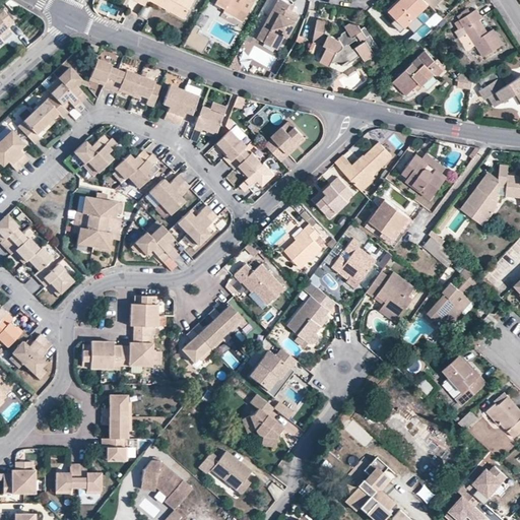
[(149,0),(183,18),(192,0),(149,0)]
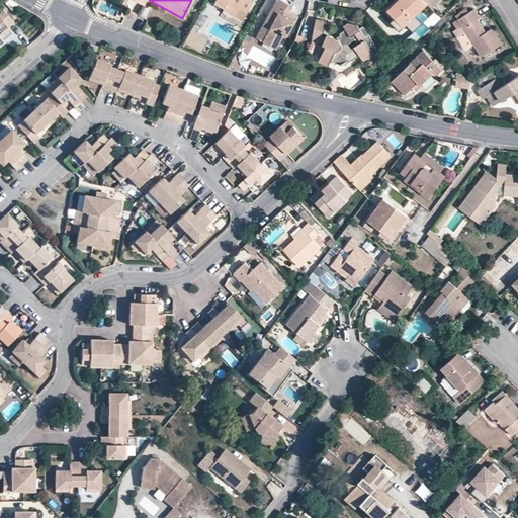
[(216,0),(214,1),(224,7),(224,8),(236,15),(240,7),(247,12),(254,0),(216,0)]
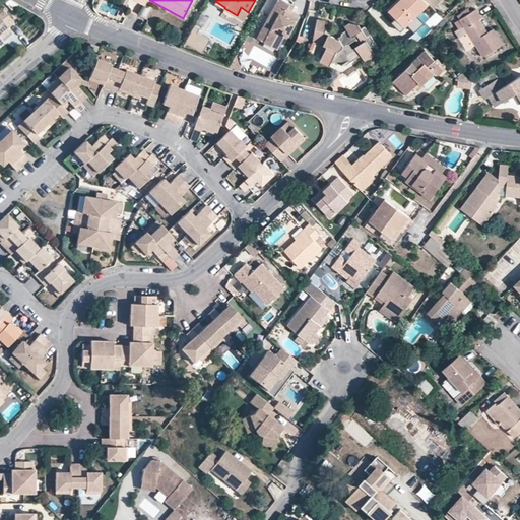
[(282,0),(277,0),(266,21),(273,25),(264,41),(276,48),(283,34),(285,30),(280,27),(282,23),(290,27),(295,21),(293,20),(298,12),(290,9),(286,6),(288,3),(282,0)]
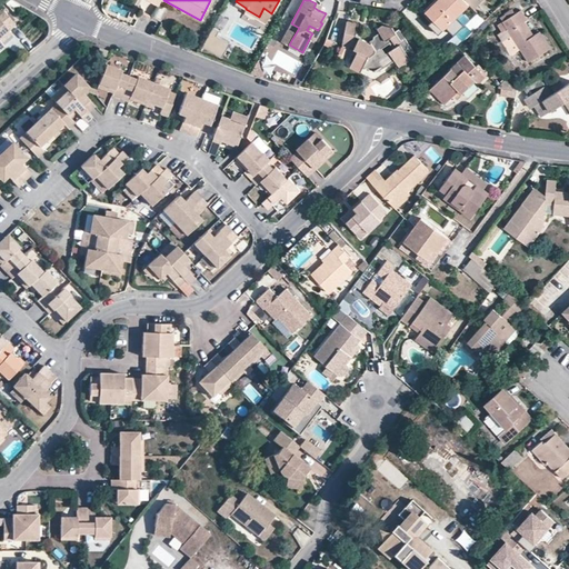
[(463,0),(440,0),(427,13),(441,29),(453,17),(462,26),(476,12),(472,8),(463,0)]
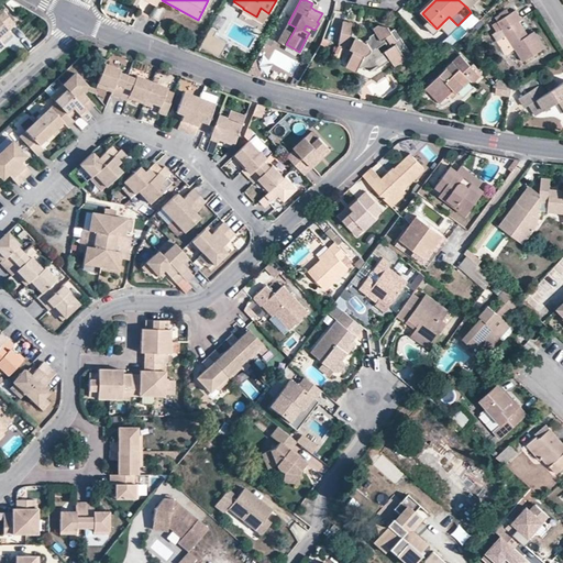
[(261,8),(256,17),(264,22),(268,13),(261,8)]
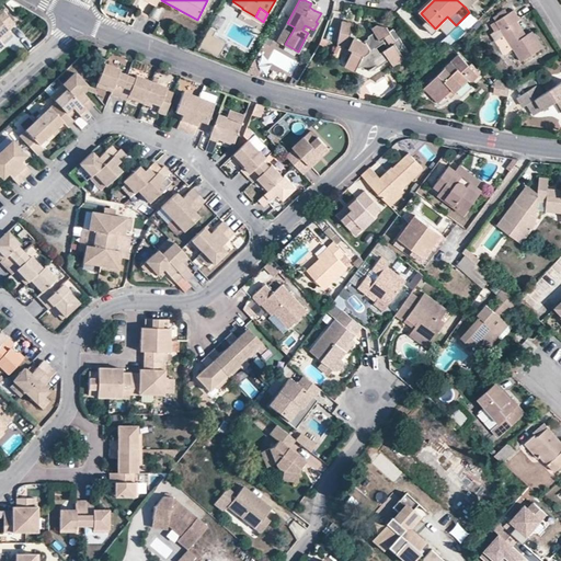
[(503,8),(491,16),(494,21),(506,13),(503,8)]
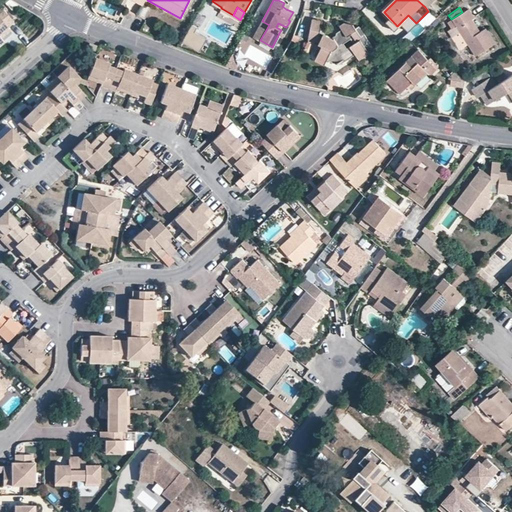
[(0,42),(3,41),(1,38),(0,37),(0,32),(6,27),(13,21),(1,8),(0,8),(0,42)]
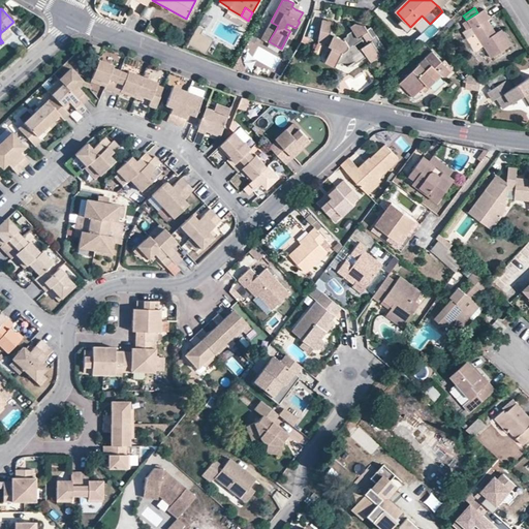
[(477,12),(466,20),(461,24),(465,30),(470,26),(473,31),(491,57),(509,44),(499,30),(494,33),(486,21),(489,19),(483,8),(477,12)]
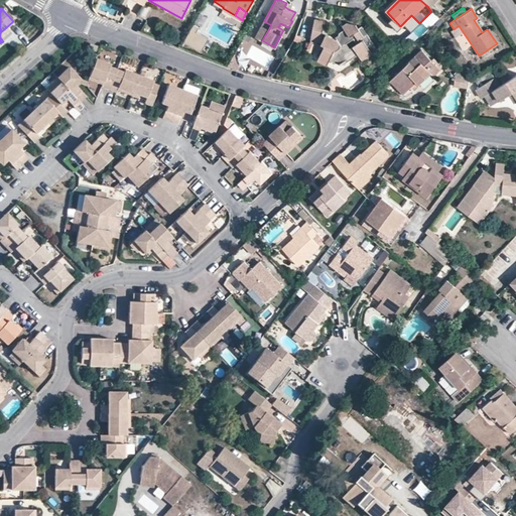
[(314,19),(310,39),(324,43),(321,46),(324,48),(318,57),(328,62),(330,58),(338,63),(341,63),(344,63),(358,53),(362,59),(371,53),(365,43),(368,41),(369,37),(360,26),(346,22),(342,25),(346,32),(336,39),(320,31),(323,21),(314,19)]
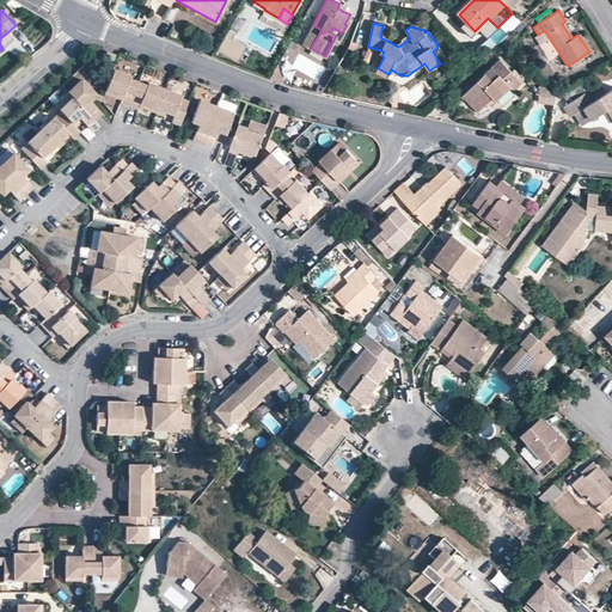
[(311,48),(322,30),(313,25),(303,44),(311,48)]
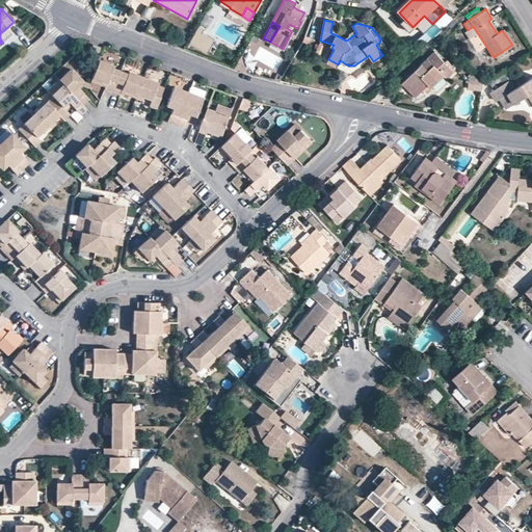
[(203,32),(205,28),(198,25),(193,34),(200,37),(203,32)]
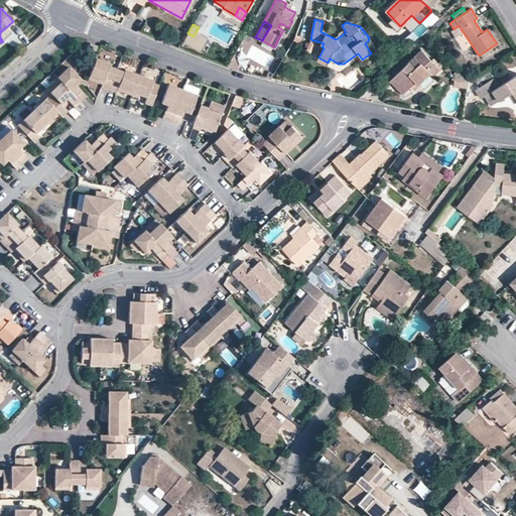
[(449,31),(454,35),(462,30),(459,25),(454,29),(449,31)]
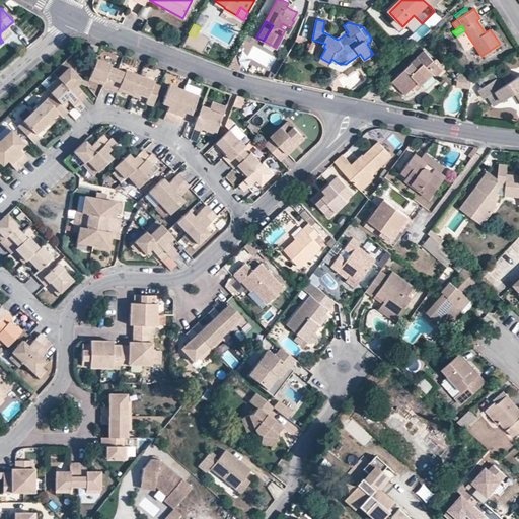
[(6,27),(0,32),(0,38),(1,39),(10,30),(6,27)]
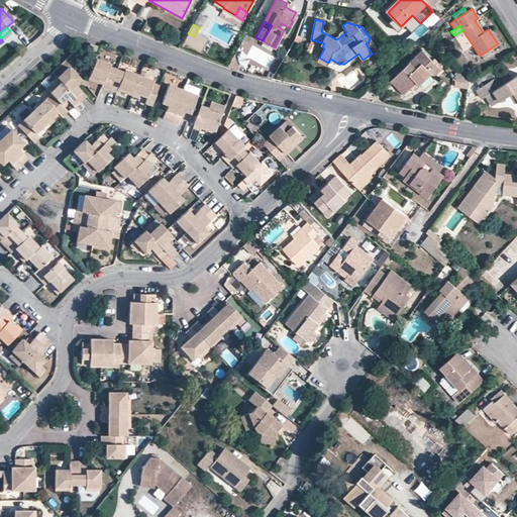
[(184,41),(202,52),(209,38),(197,31),(194,36),(188,33),(184,41)]
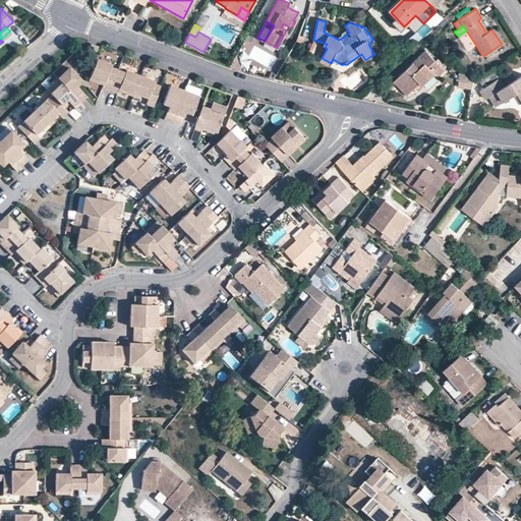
[(443,70),(424,51),(388,87),(395,93),(400,88),(407,94),(416,85),(419,81),(421,84),(433,72),(437,76),(443,70)]
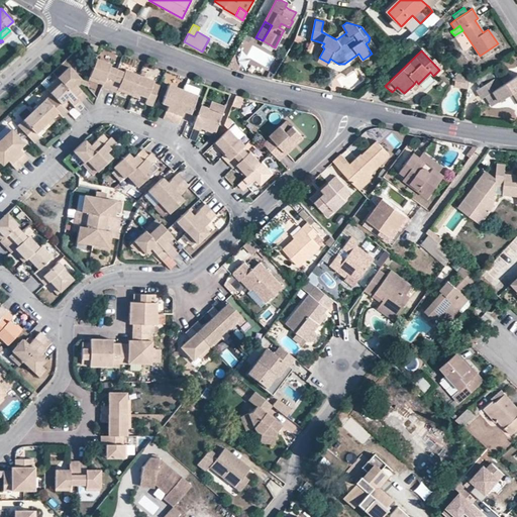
[(113,62),(98,56),(90,73),(105,79),(104,82),(103,84),(111,87),(118,67),(112,65),(113,62)]
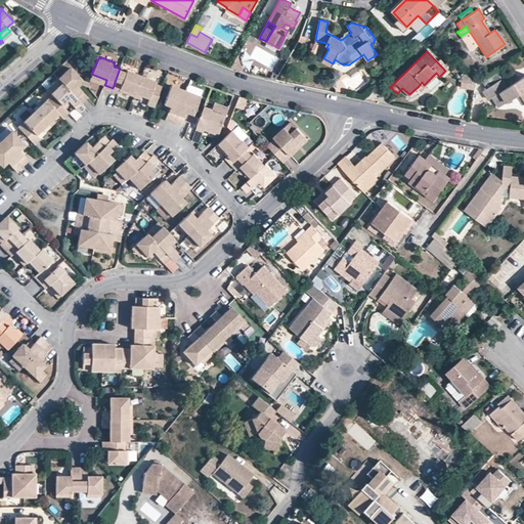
[(70,67),(58,77),(81,101),(87,95),(79,86),(76,83),(81,78),(70,67)]
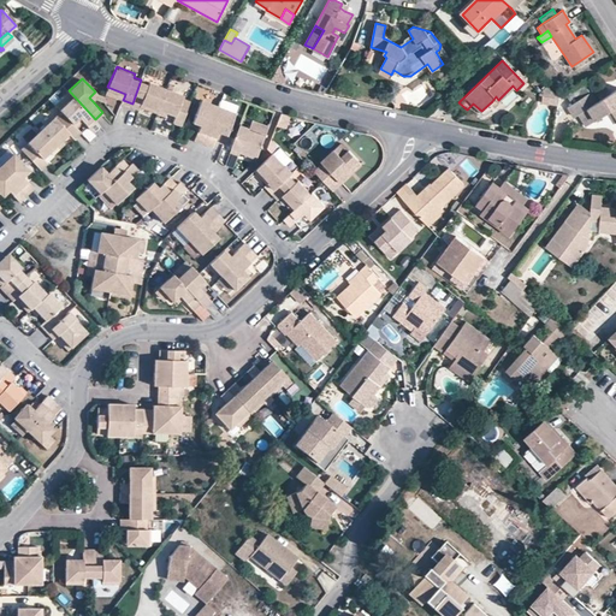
[(150,83),(141,80),(132,104),(142,107),(142,105),(144,101),(160,107),(169,87),(152,80),(150,83)]
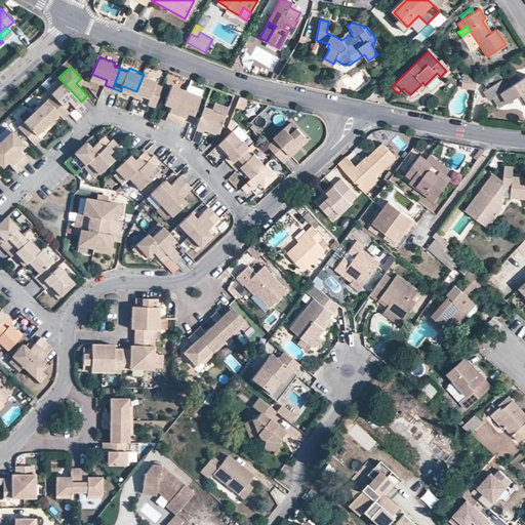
[(91,74),(90,77),(106,83),(107,80),(91,74)]
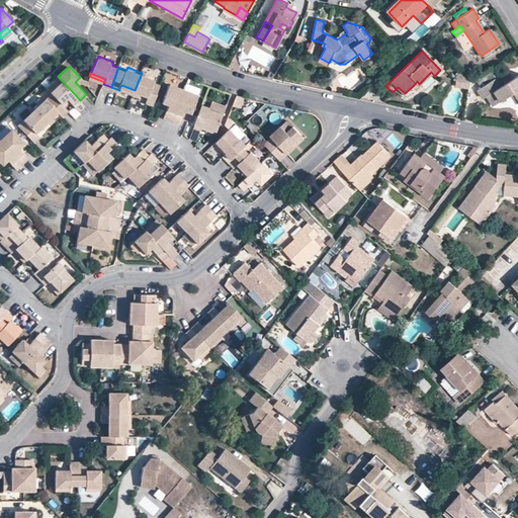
[(156,78),(142,73),(135,90),(143,93),(149,96),(147,101),(154,104),(162,84),(155,81),(156,78)]
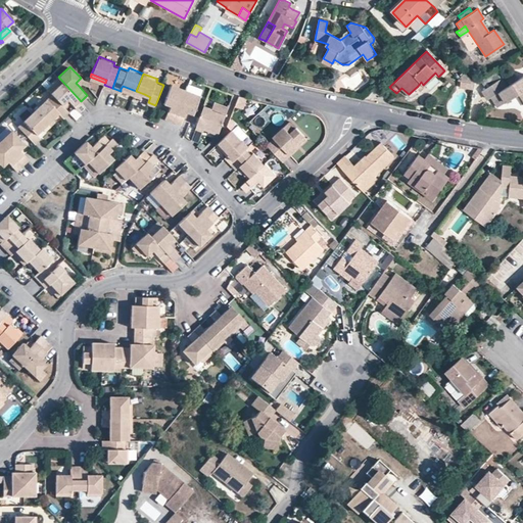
[(58,77),(47,88),(52,94),(61,103),(67,98),(69,101),(79,110),(84,105),(81,101),(58,77)]
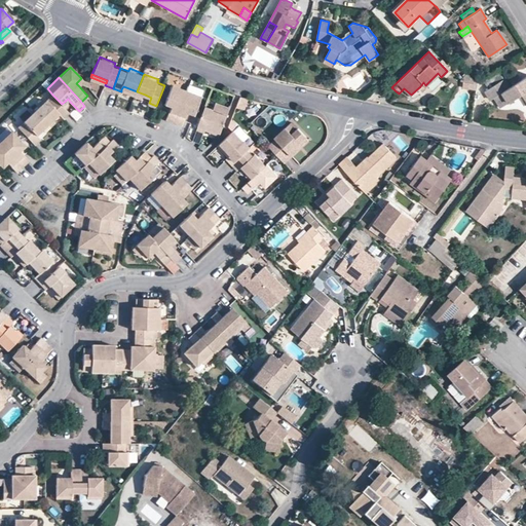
[(89,81),(81,78),(76,83),(79,86),(82,82),(90,85),(89,81)]
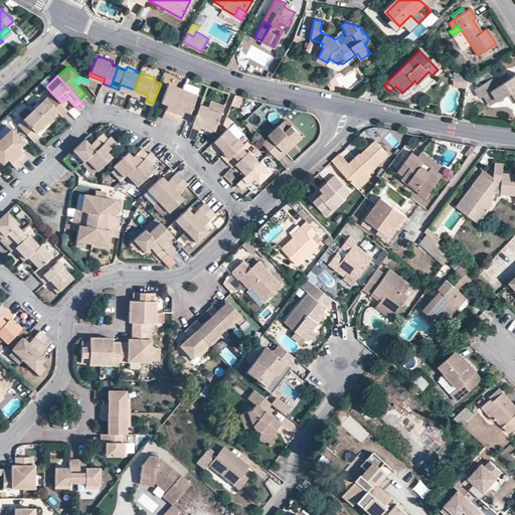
[(514,76),(496,88),(490,79),(475,89),(481,98),(482,98),(486,95),(493,104),(510,94),(514,101),(514,76)]
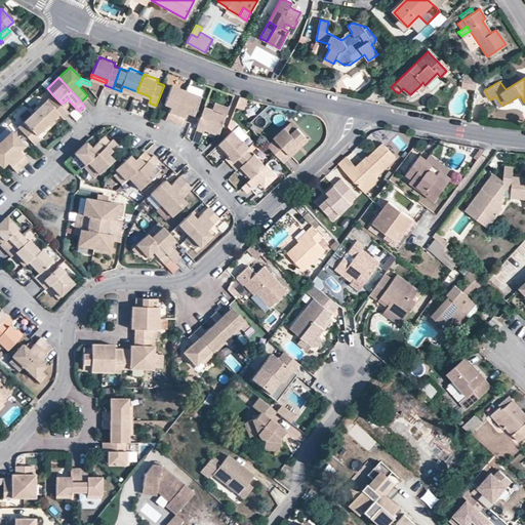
[(167,118),(175,121),(188,89),(173,84),(167,99),(174,102),(172,105),(167,118)]
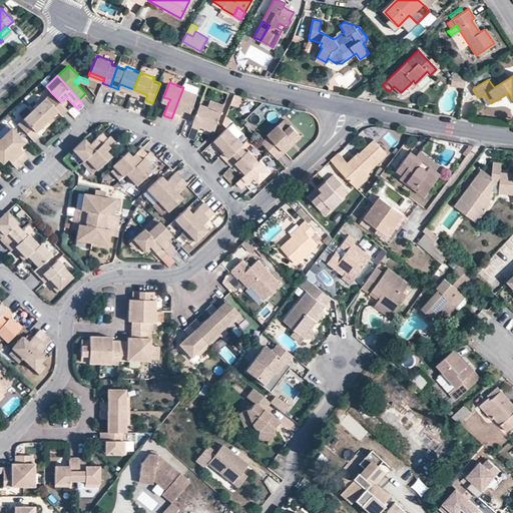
[(118,87),(132,93),(133,89),(120,84),(118,87)]
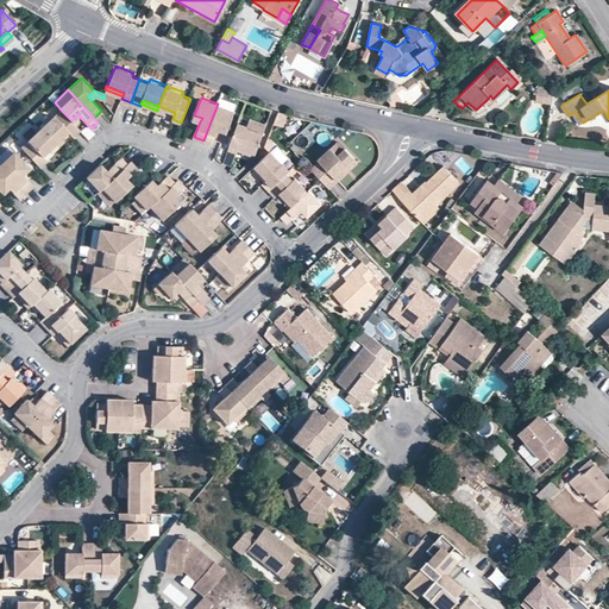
[(236,111),(218,104),(203,140),(213,144),(219,130),(220,126),(227,129),(236,111)]
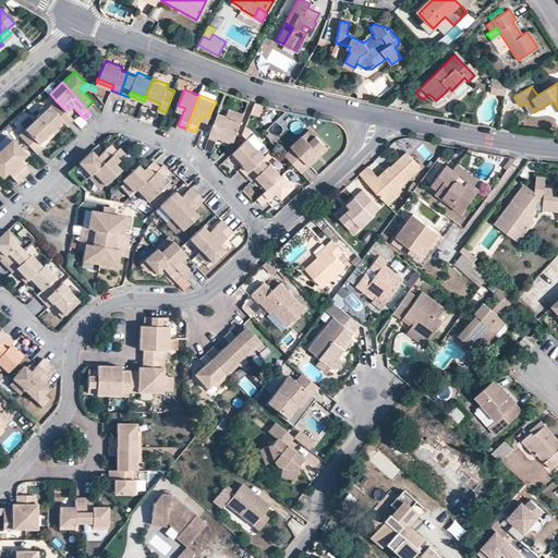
[(48,104),(36,116),(50,131),(55,125),(62,119),(67,123),(72,118),(69,113),(65,110),(56,100),(49,106),(48,104)]
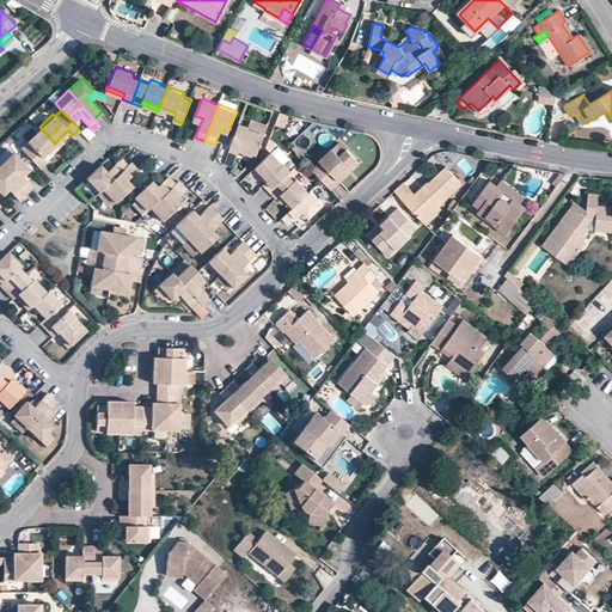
[(275,126),(285,128),(289,116),(280,112),(275,126)]
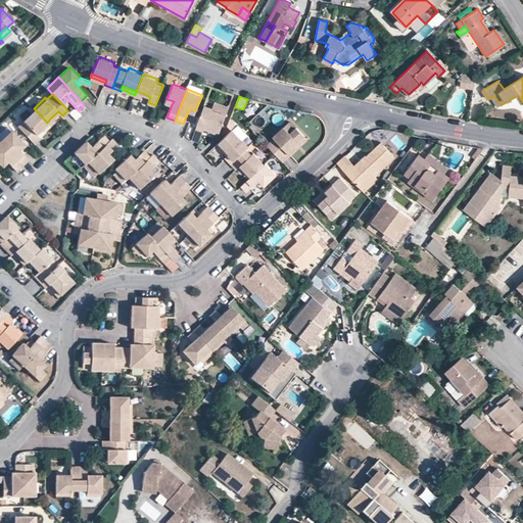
[(501,105),(493,96),(489,99),(495,108),(501,105)]
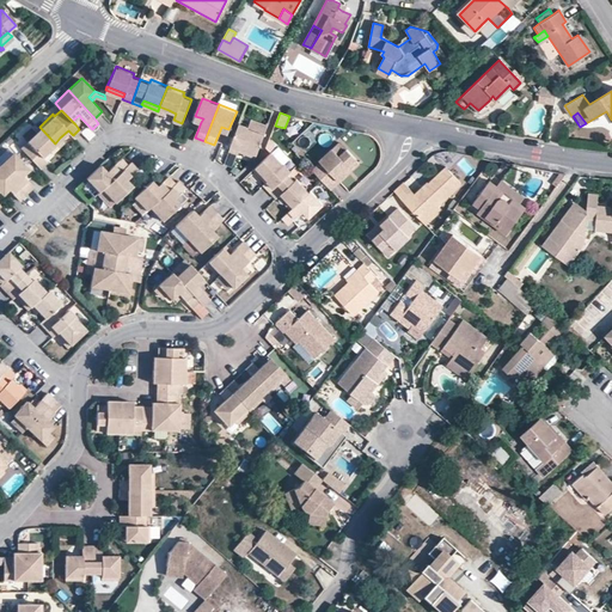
[(75,124),(81,118),(79,115),(72,121),(75,124)]
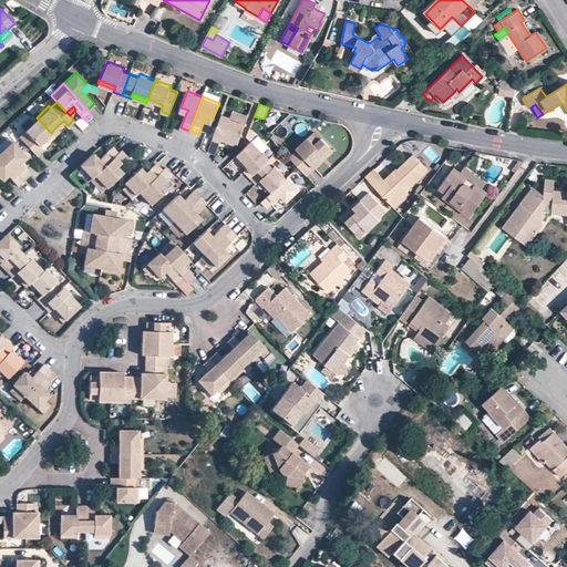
[(248,122),(224,113),(215,137),(223,141),(224,138),(225,135),(240,141),(248,122)]
